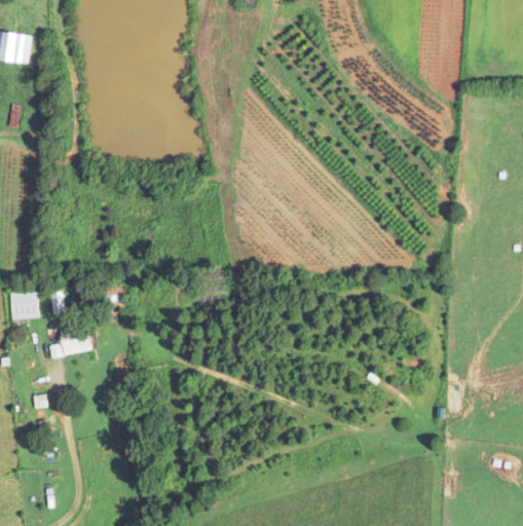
[(0,59),(28,62),(30,35),(0,31),(0,59)]
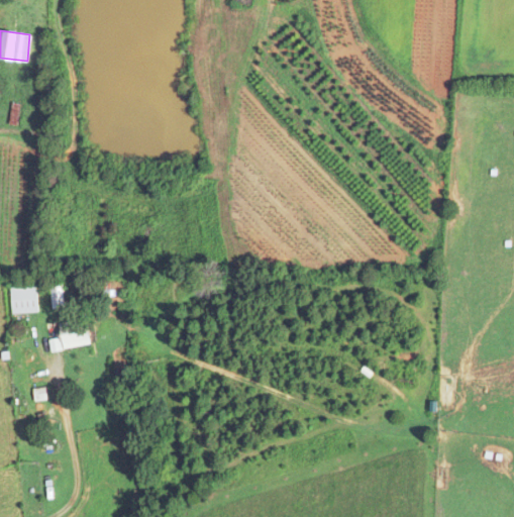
[(8,124),(13,125),(16,115),(10,114),(8,124)]
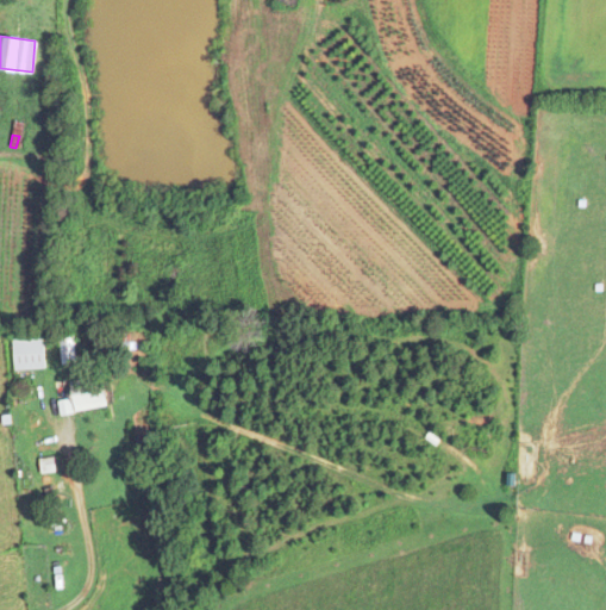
[(58,337),(61,365),(76,365),(74,336),(58,337)]
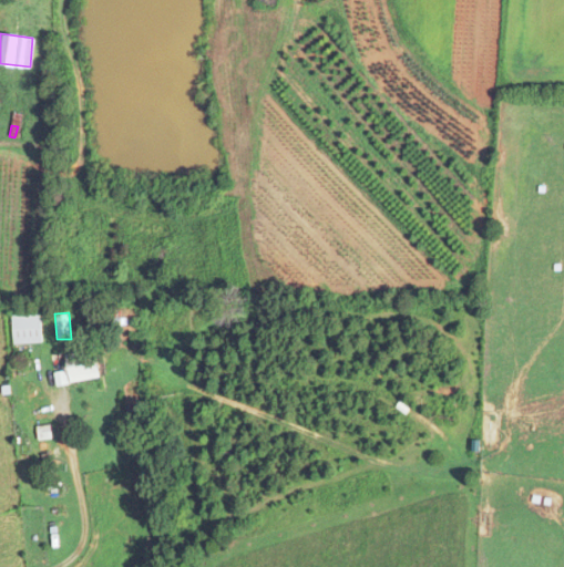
[(12,343),(42,343),(42,316),(12,316),(12,343)]
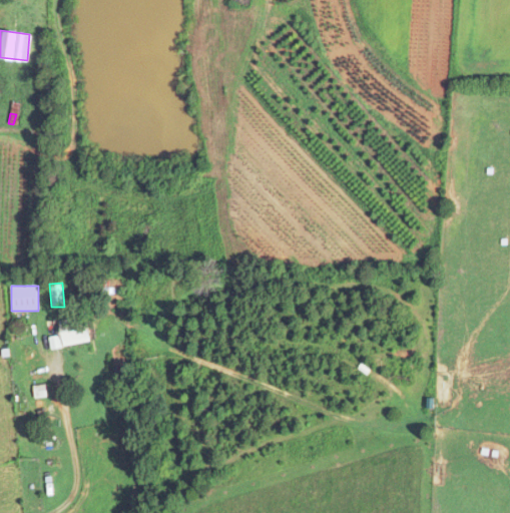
[(62,344),(92,343),(91,318),(61,319),(62,344)]
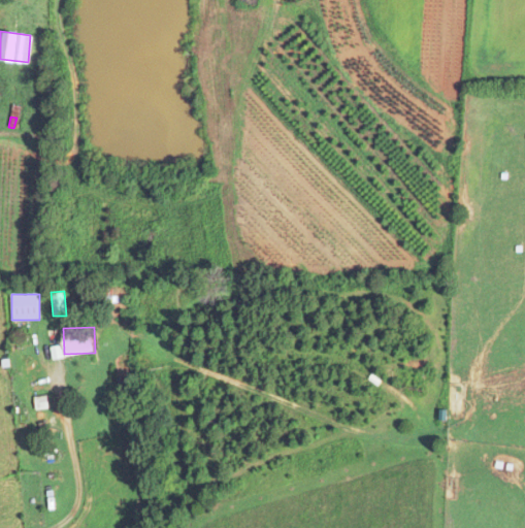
All buildings are outlined.
